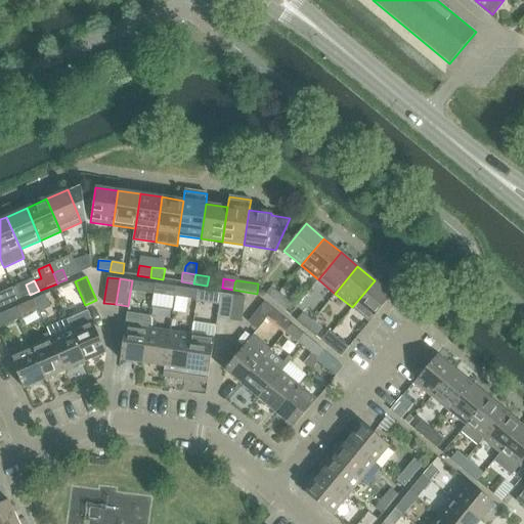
[(392,295),(375,280),(352,307),(369,322),(392,295)]
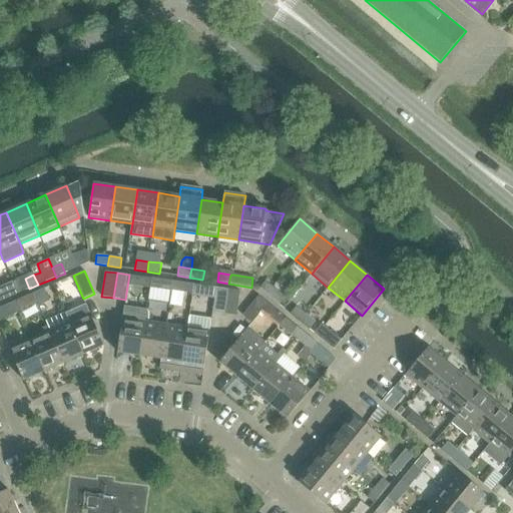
[(170,290),(171,291),(172,281),(151,278),(149,287),(170,290)]
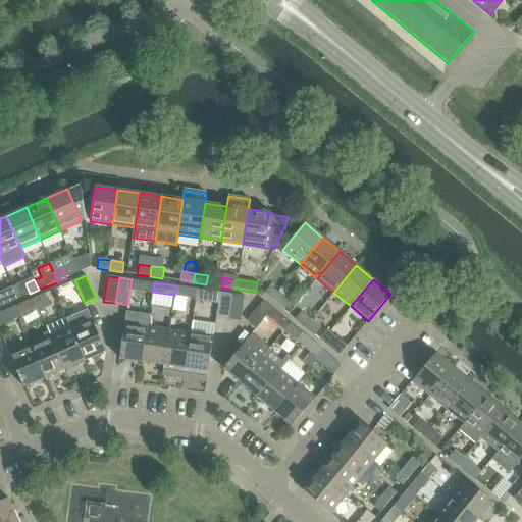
[(198,290),(175,285),(174,296),(196,299),(198,290)]
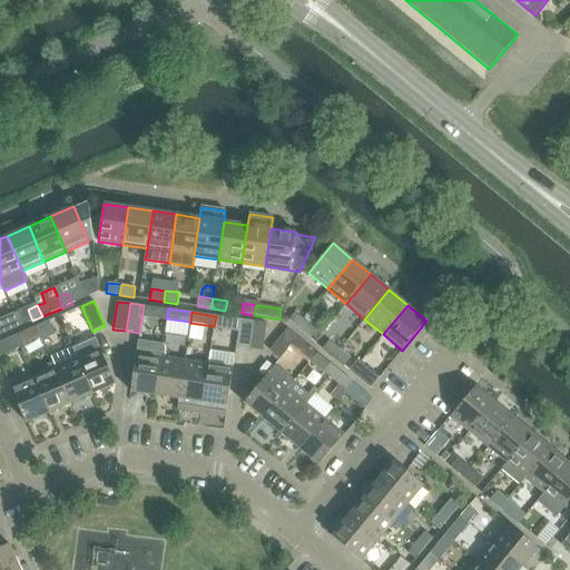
[(0,334),(23,325),(18,313),(0,320),(0,334)]
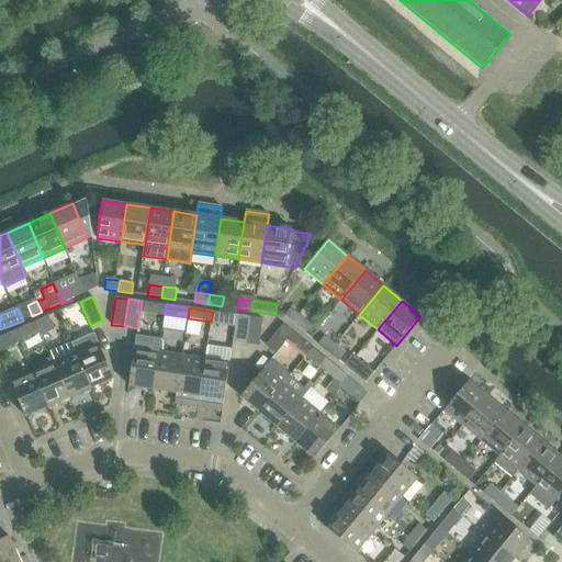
[(285,317),(294,325),(302,316),(293,308),(285,317)]
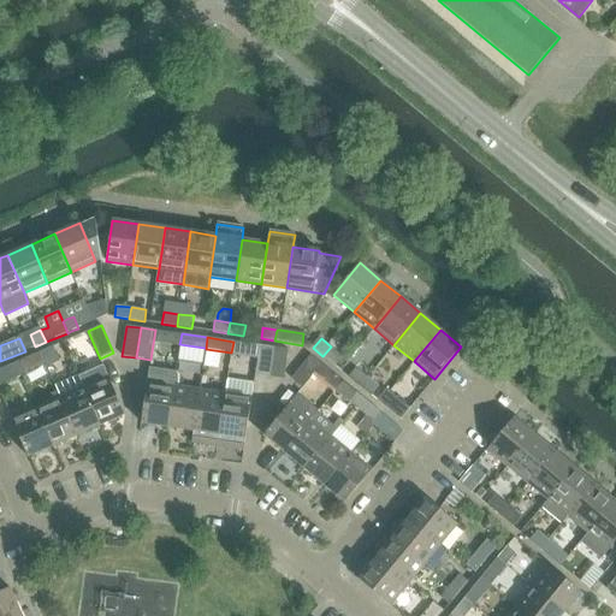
[(178,360),(202,363),(205,348),(179,344),(178,360)]
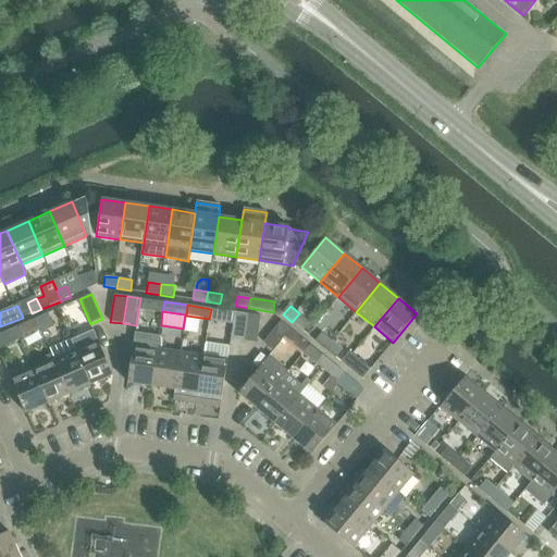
[(231,339),(244,342),(248,314),(235,312),(231,339)]
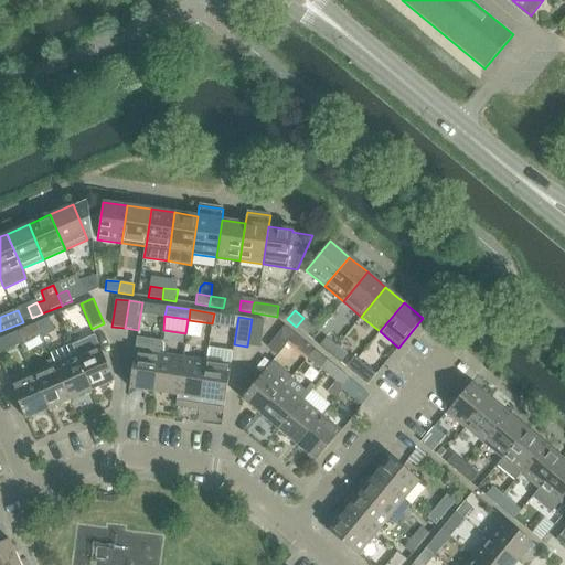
[(49,318),(36,323),(41,332),(52,328),(49,318)]
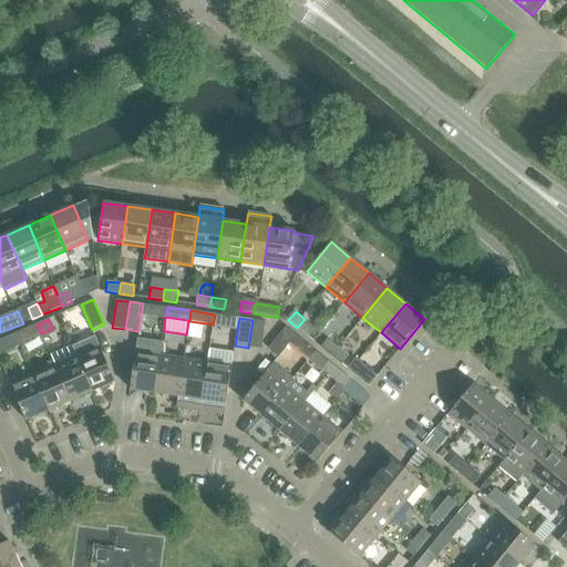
[(317,329),(305,319),(297,328),(309,338),(317,329)]
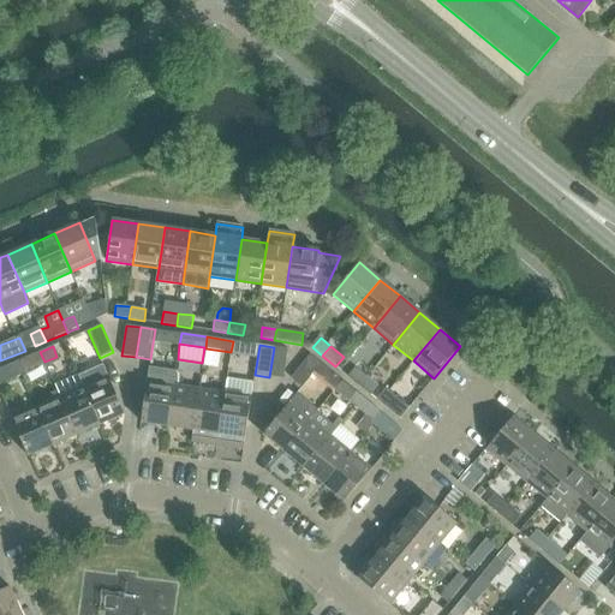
[(288,350),(274,347),(269,377),(284,378),(288,350)]
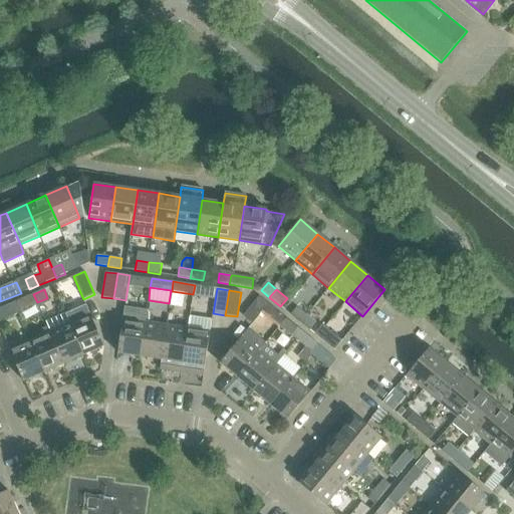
[(27,307),(37,302),(33,294),(24,298),(27,307)]
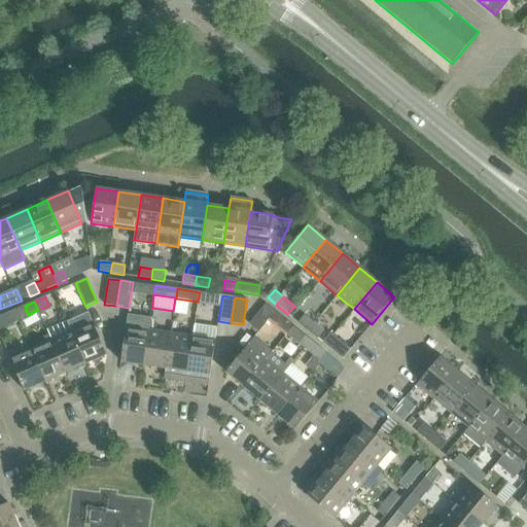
[(259,331),(275,312),(266,304),(249,323),(259,331)]
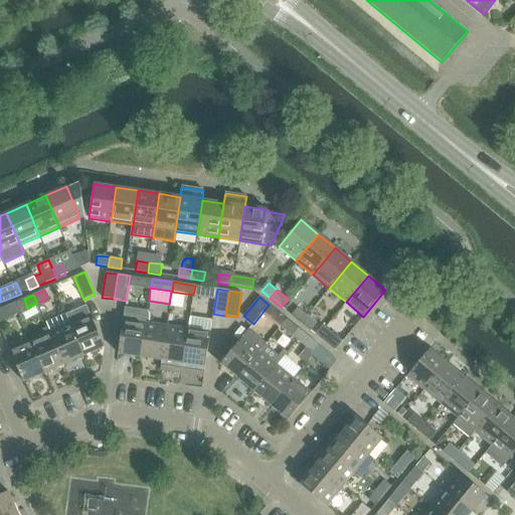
[(0,322),(21,313),(16,302),(0,309),(0,322)]
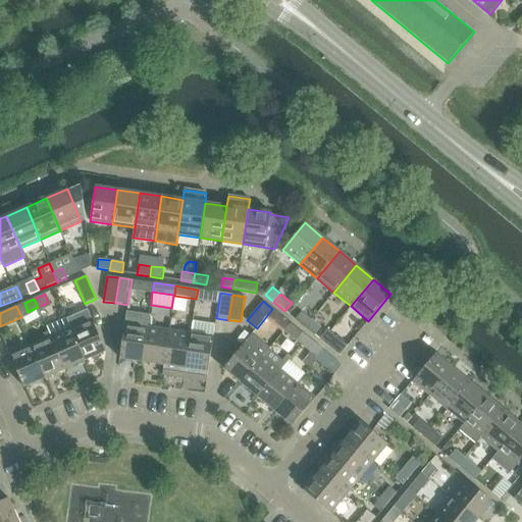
[(67,319),(71,328),(85,360),(106,352),(88,311),(67,319)]
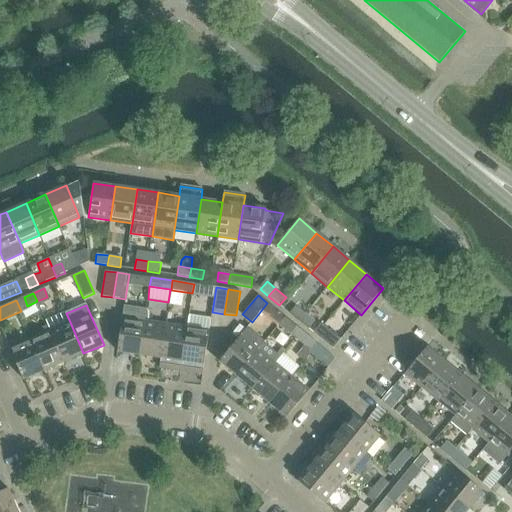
[(122,317),(117,352),(139,355),(145,321),(146,309),(124,306),(122,317)]
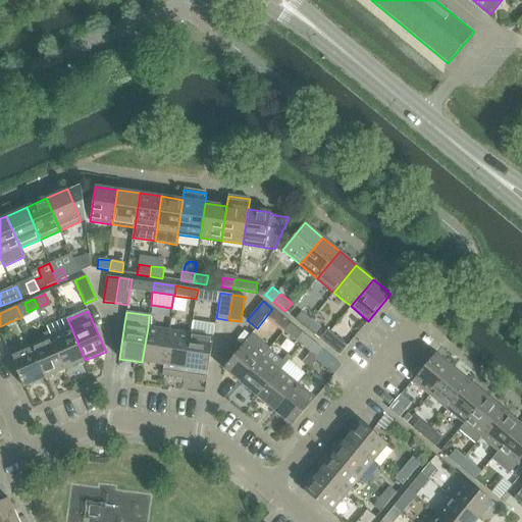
[(297,320),(305,327),(312,319),(304,312),(297,320)]
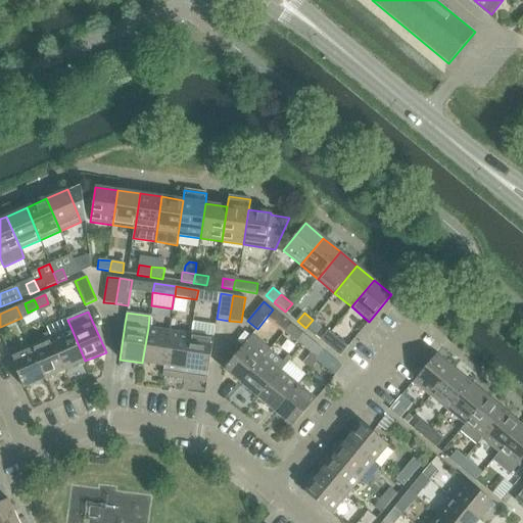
[(324,329),(313,320),(305,328),(318,337),(324,329)]
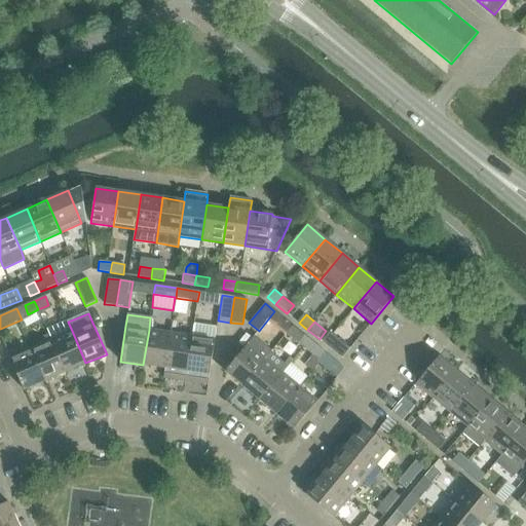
[(192,336),(186,381),(209,385),(210,375),(215,339),(217,328),(194,325),(192,336)]
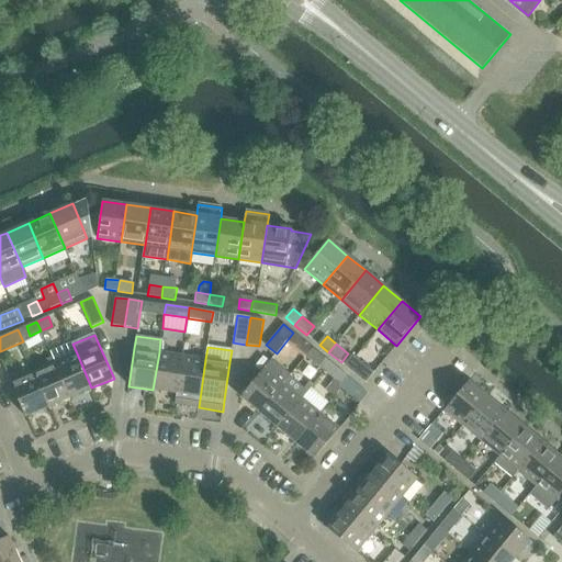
[(306,356),(324,371),(330,363),(312,348),(306,356)]
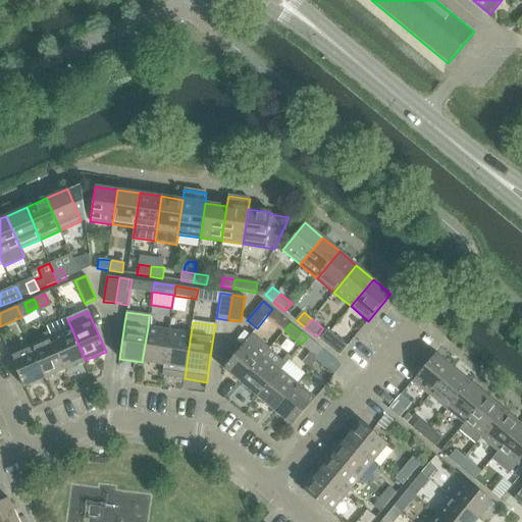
[(148,327),(142,362),(164,365),(169,330),(148,327)]
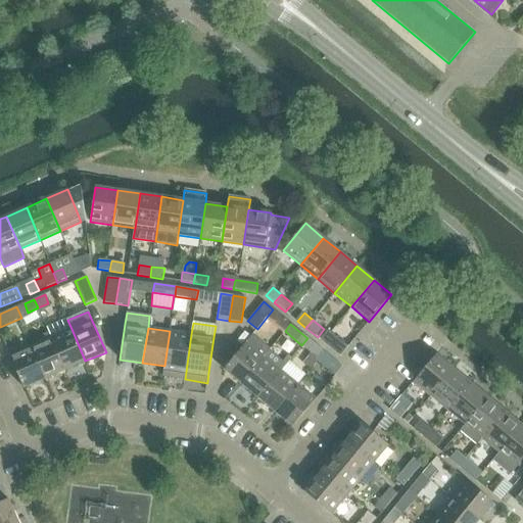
[(72,329),(51,338),(65,370),(85,361),(72,329)]
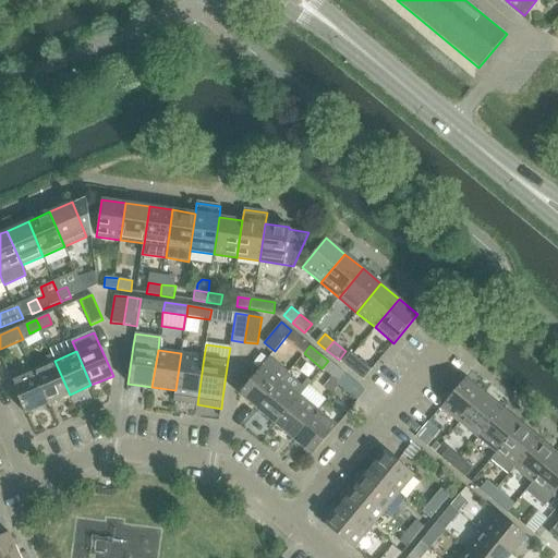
[(363,380),(371,370),(350,352),(341,363),(363,380)]
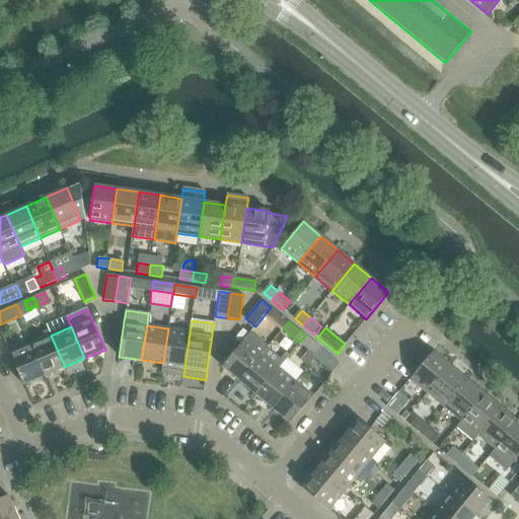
[(163,363),(161,373),(183,376),(190,331),(168,328),(163,363)]
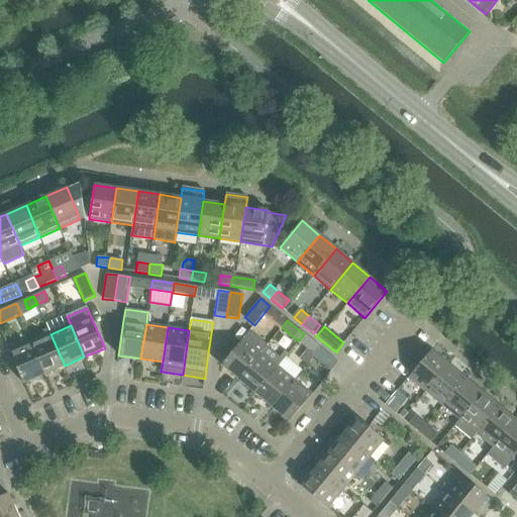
[(249,331),(243,338),(221,366),(239,380),(262,352),(268,345),(249,331)]
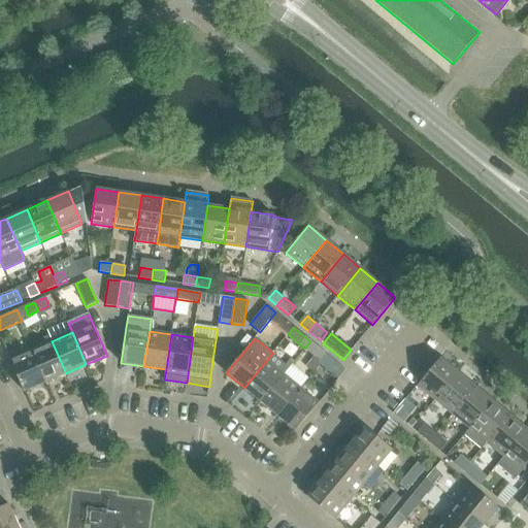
[(52,341),(31,350),(45,383),(66,373),(52,341)]
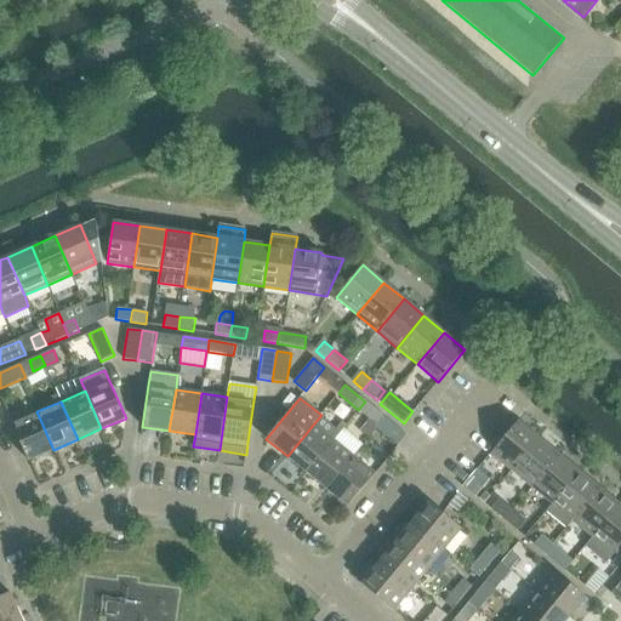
[(382,416),(365,402),(358,410),(375,425),(382,416)]
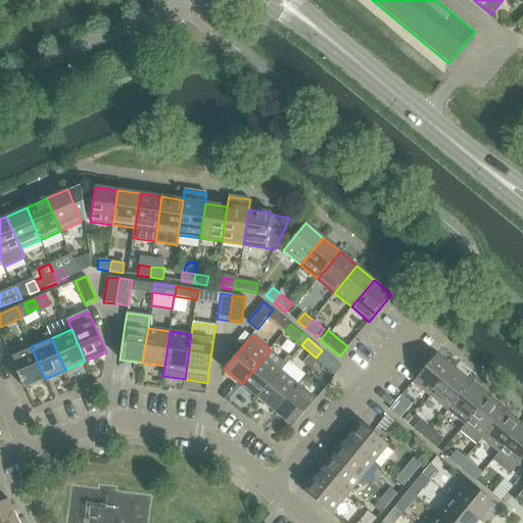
[(24,388),(45,379),(31,346),(9,355),(24,388)]
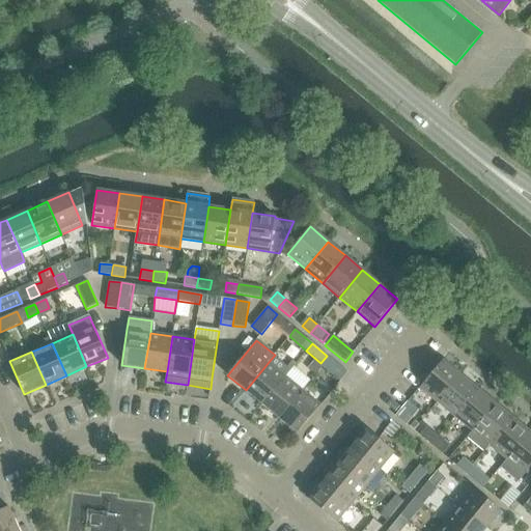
[(340,382),(347,371),(328,355),(319,365),(340,382)]
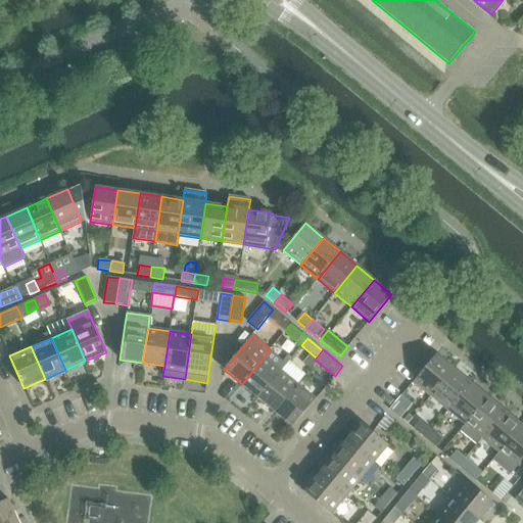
[(414,382),(431,396),(454,369),(436,354),(414,382)]
